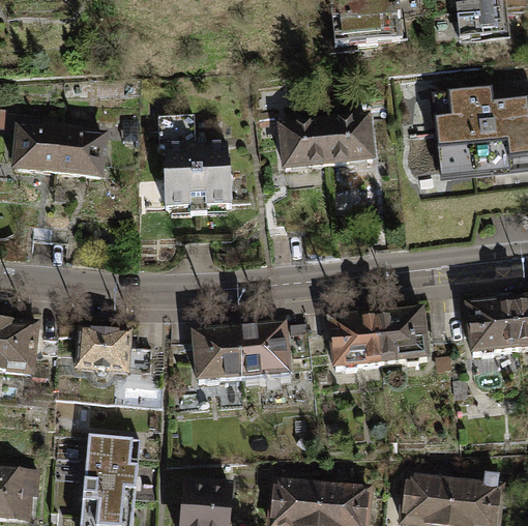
[(326,0),(331,45),(397,38),(392,0),(326,0)]
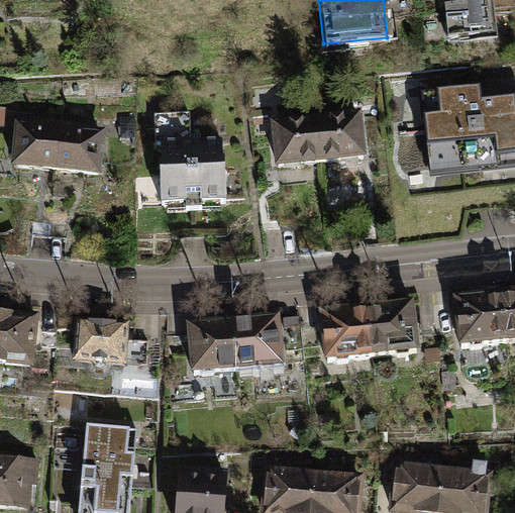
[(441,0),(445,35),(490,31),(486,0),(441,0)]
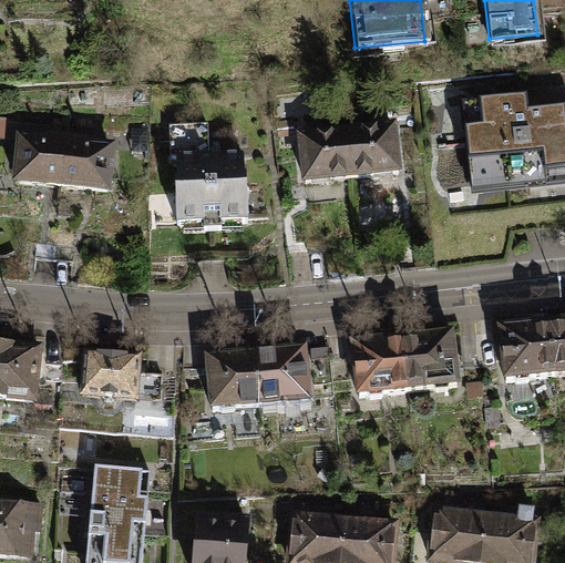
[(523,93),(461,100),(471,191),(564,180),(564,103),(525,109),(523,93)]
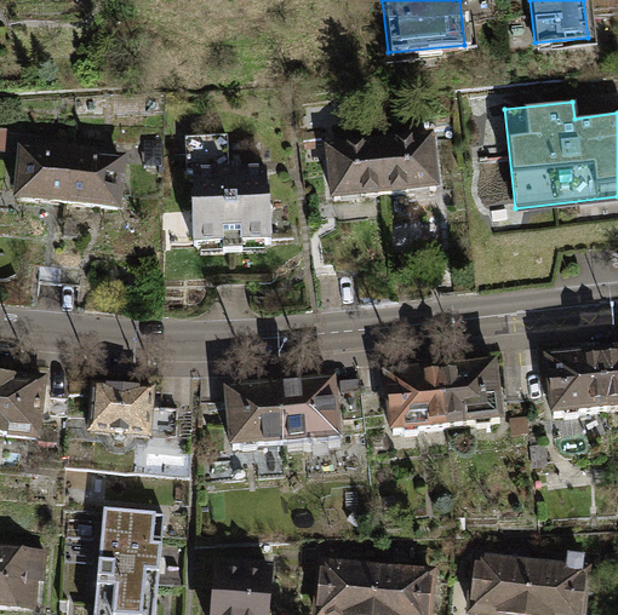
[(184,168),(192,168),(225,167),(224,131),(183,132),(184,168)]
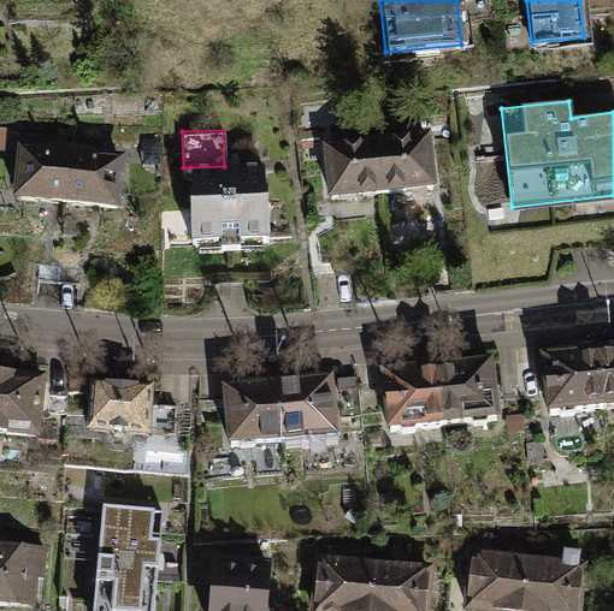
[(424,136),(375,141),(379,189),(430,184),(424,136)]
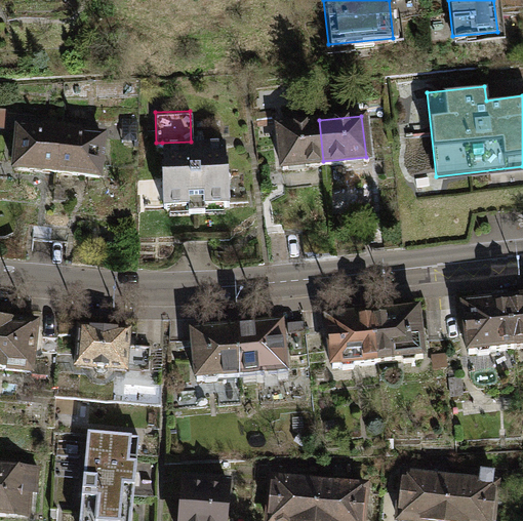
[(279,166),(323,161),(319,120),(275,125),(279,166)]
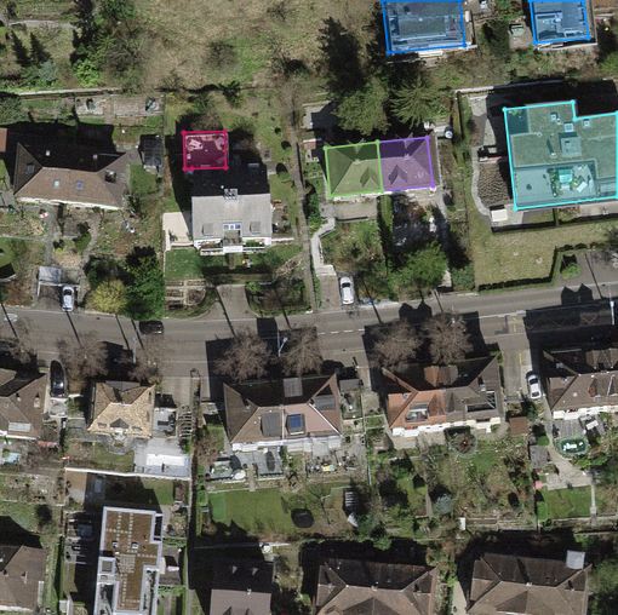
[(17,194),(66,199),(70,147),(47,145),(46,151),(21,149),(17,194)]
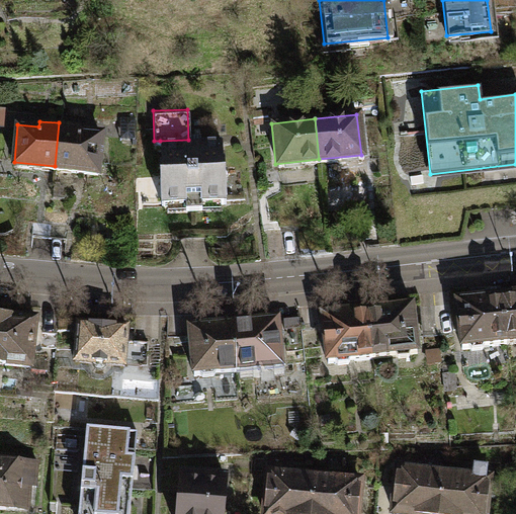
[(78,124),(59,122),(55,166),(96,169),(99,131),(77,130),(78,124)]
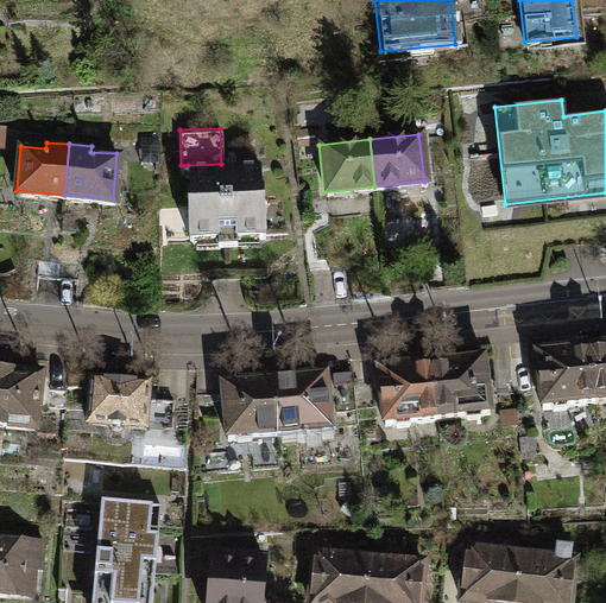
[(258,163),(221,164),(188,165),(190,234),(216,233),(216,243),(237,243),(235,234),(264,233),(263,189),(259,189),(258,163)]
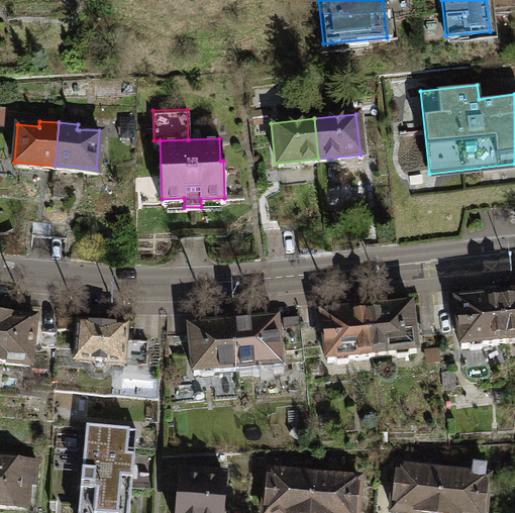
[(514,289),(499,291),(504,337),(514,335),(514,289)]
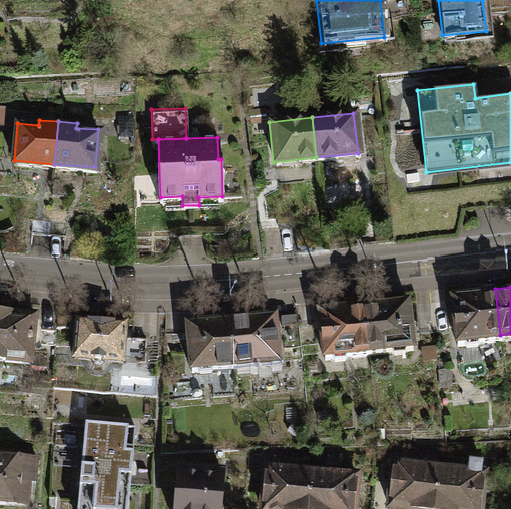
[(455,340),(500,335),(495,289),(451,294),(455,340)]
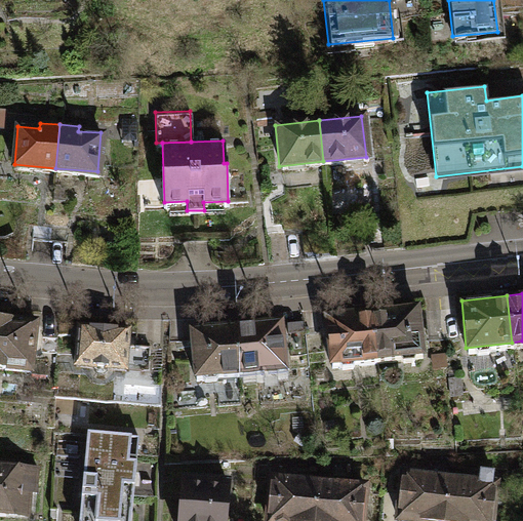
[(414,305),(370,310),(375,360),(419,355),(414,305)]
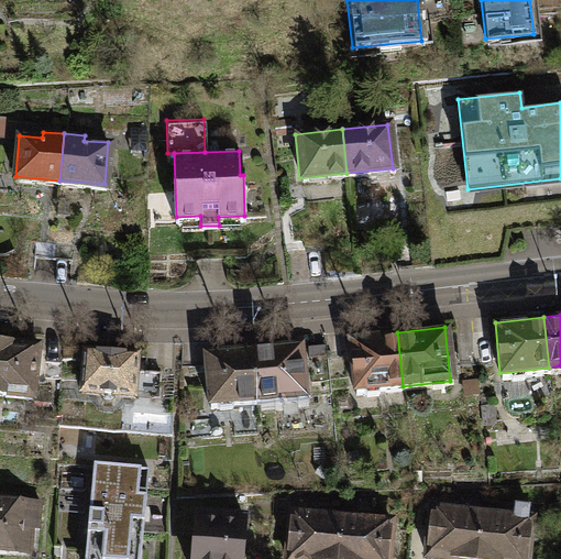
[(355,392),(403,386),(397,332),(350,338),(355,392)]
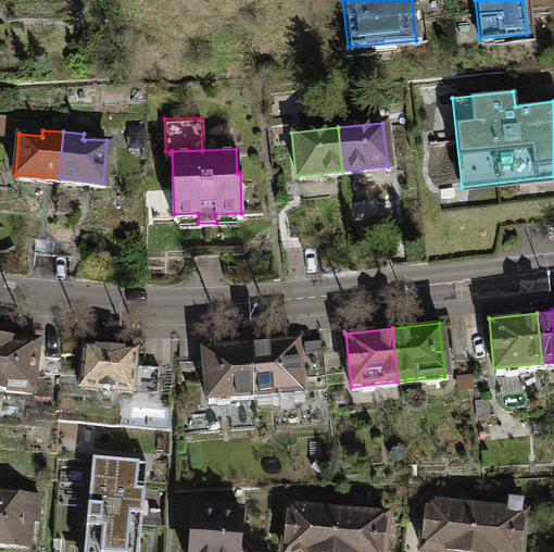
[(36,337),(0,334),(0,386),(30,389),(32,372),(37,372),(39,352),(35,351),(36,337)]
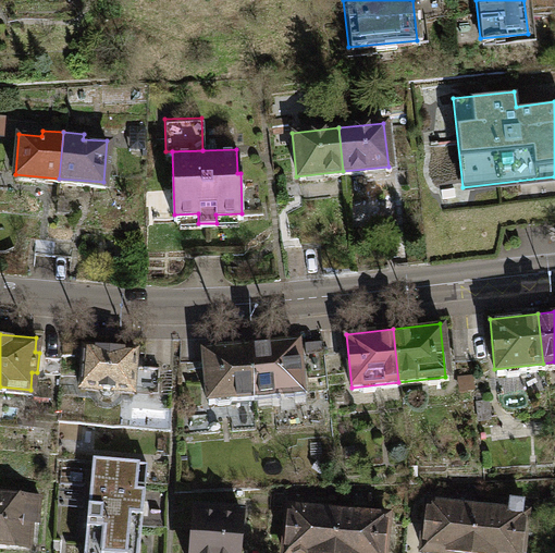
[(295,340),(248,344),(253,396),(300,392),(295,340)]
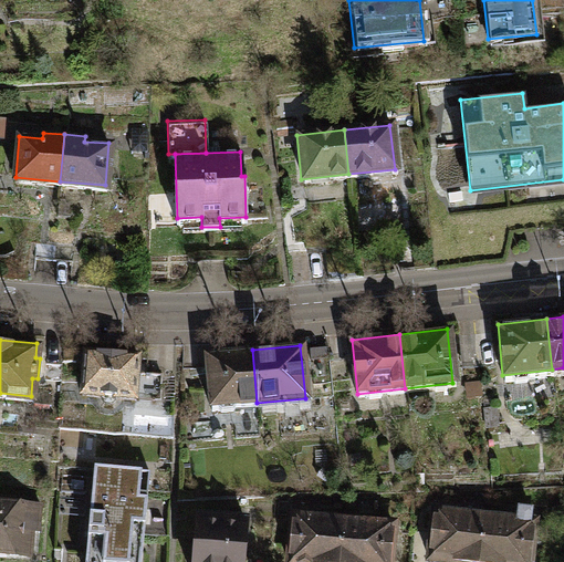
[(136,351),(85,346),(82,391),(133,395),(136,351)]
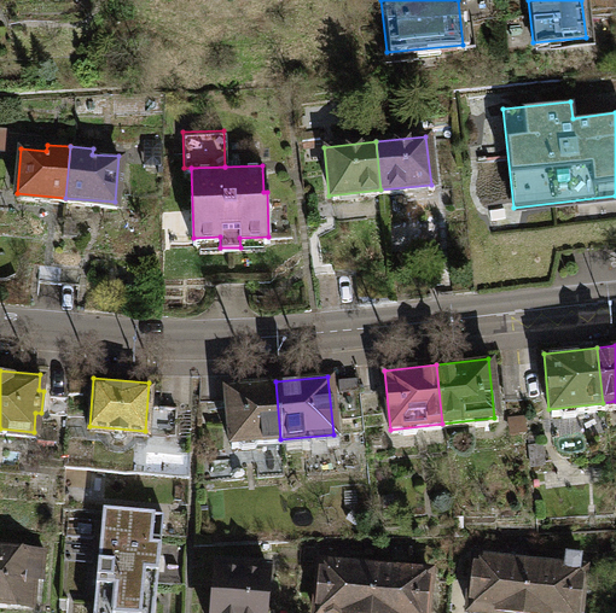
[(230,444),(280,439),(275,381),(224,386),(230,444)]
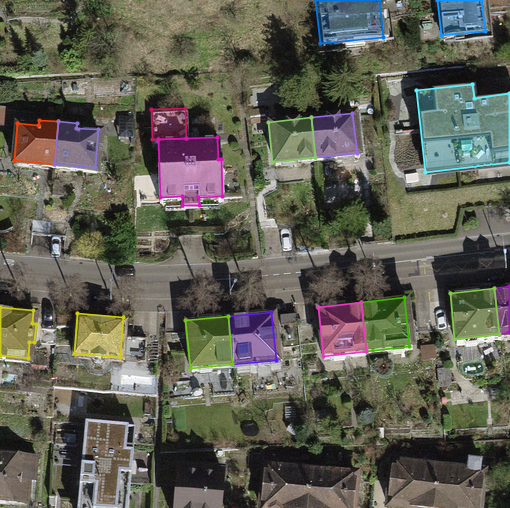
[(126,421),(85,417),(76,507),(125,507),(131,450),(123,449),(126,421)]
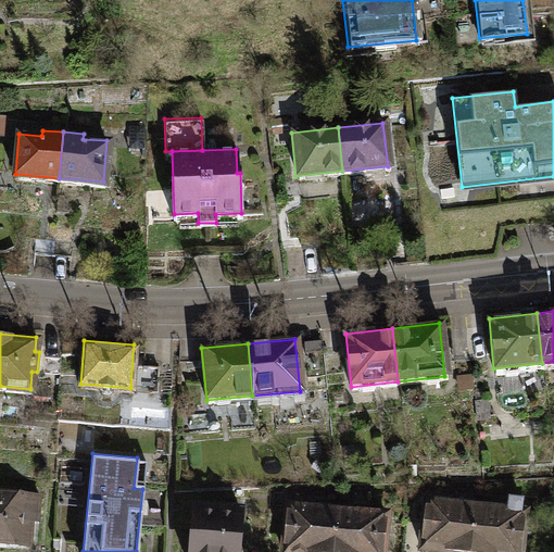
[(38,493),(0,490),(0,541),(24,543),(26,510),(37,510),(38,493)]
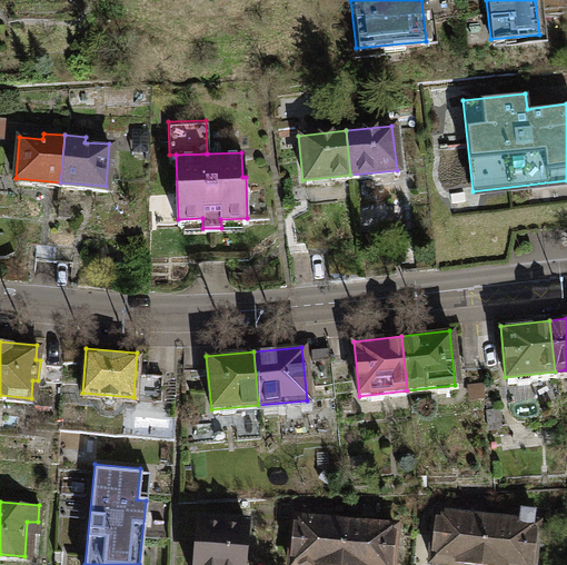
[(487,506),(486,515),(478,564),(484,564),(528,564),(536,521),(530,521),(533,507),(520,506),(519,511),(487,506)]
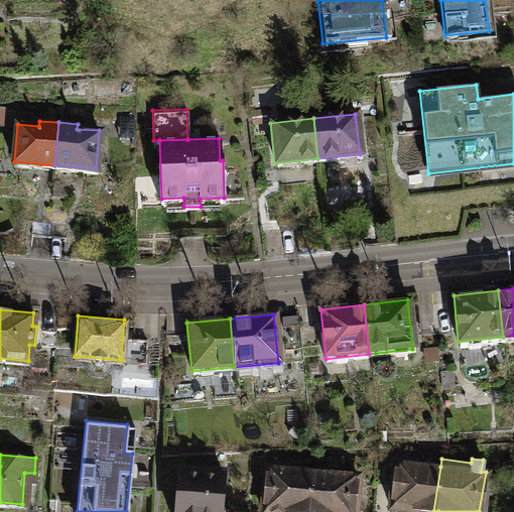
[(390,505),(433,511),(440,467),(396,460),(390,505)]
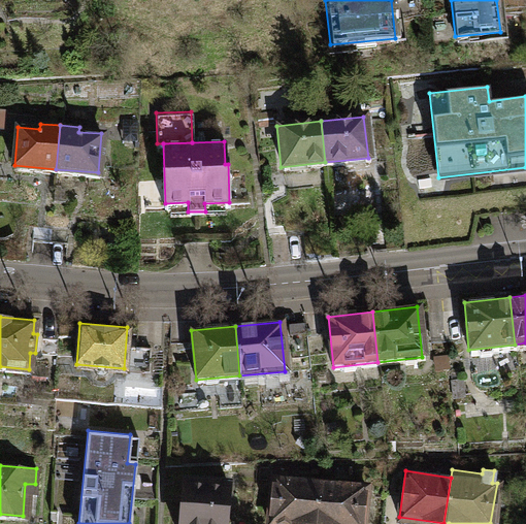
[(269,523),(281,523),(314,523),(318,481),(274,477),(269,523)]
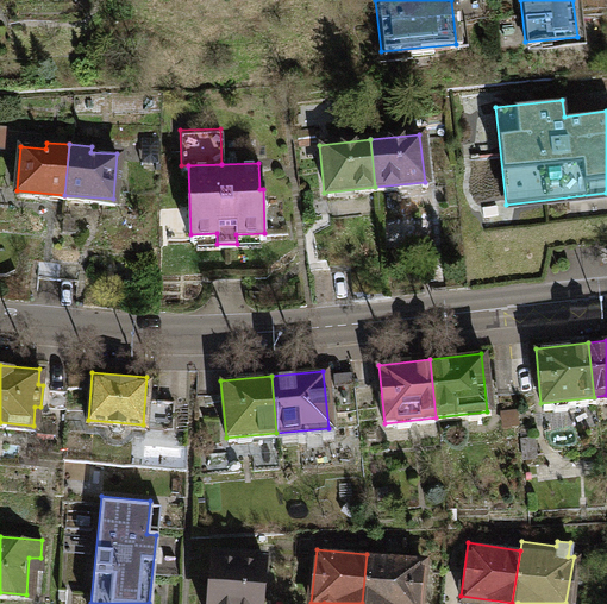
[(260,603),(264,558),(212,553),(206,603),(260,603)]
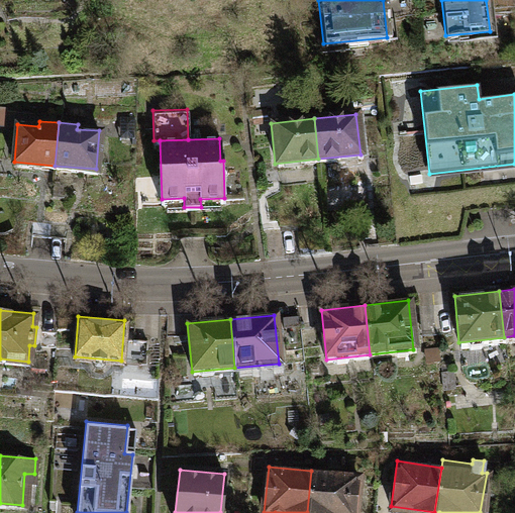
[(354,512),(358,476),(311,471),(307,512),(354,512)]
